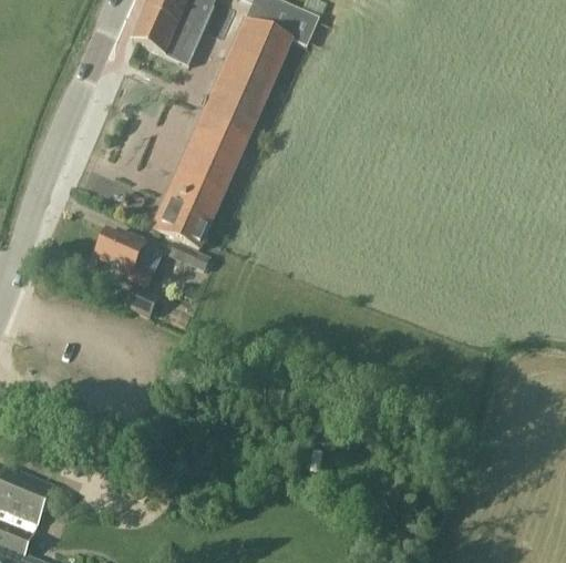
[(148,0),(131,42),(188,68),(216,0),(148,0)]
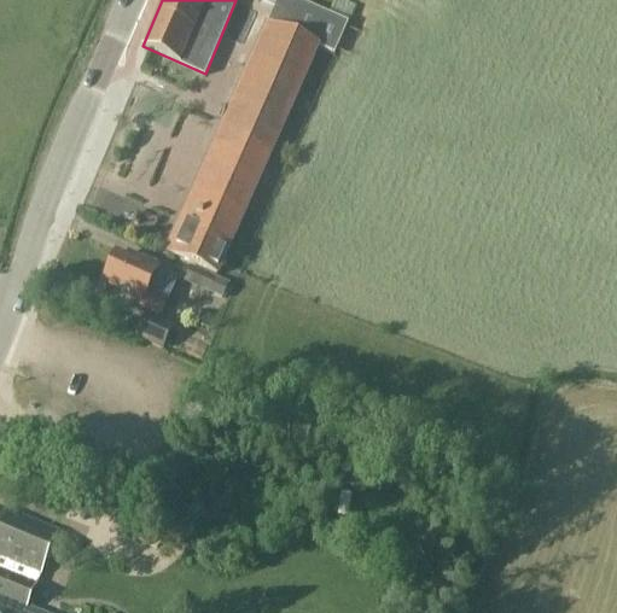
[(261,0),(275,6),(268,22),(168,250),(217,272),(318,45),(336,52),(349,21),(304,0),(261,0)]
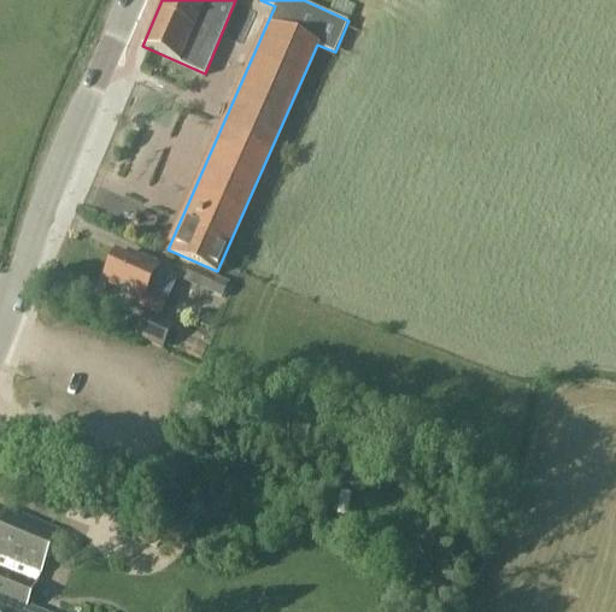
[(179,277),(158,269),(159,265),(129,253),(128,257),(118,252),(105,282),(141,298),(139,304),(162,315),(179,277)]
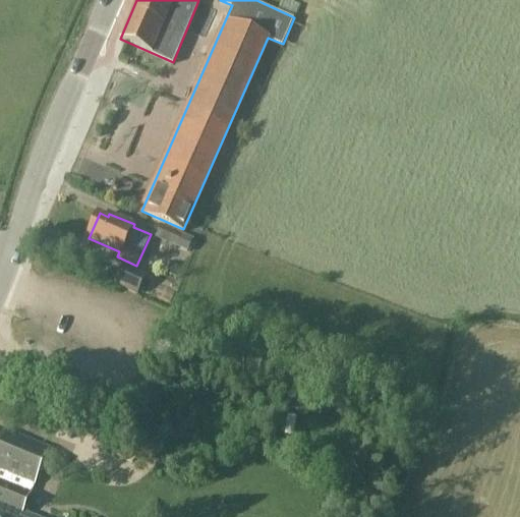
[(194,236),(162,221),(156,235),(188,250),(194,236)]
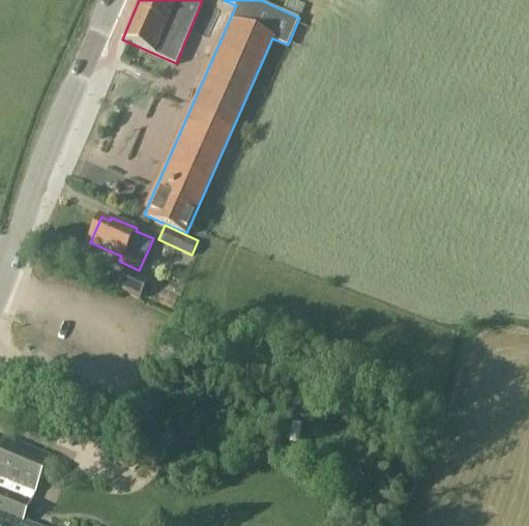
[(140,298),(141,298),(149,279),(125,267),(116,288),(140,298)]
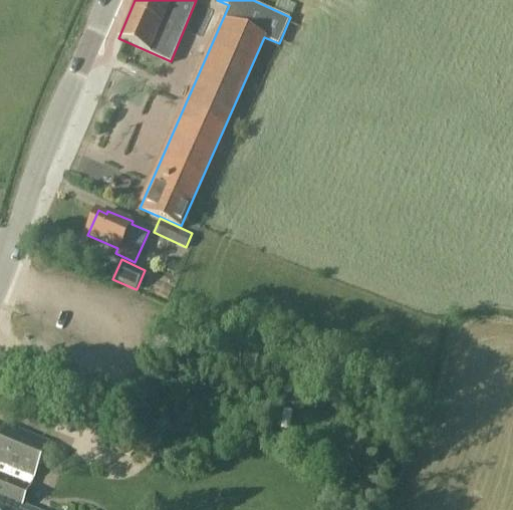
[(0,443),(0,509),(2,509),(41,509),(23,502),(48,440),(8,424),(0,443)]
